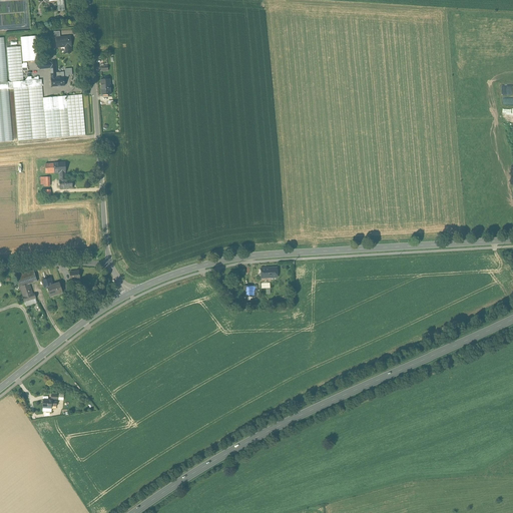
[(63,0),(56,0),(57,1),(58,11),(65,10),(63,0)]
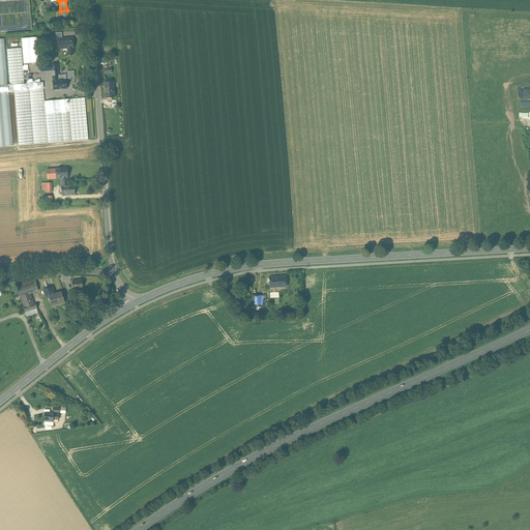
[(37,37),(22,38),(23,63),(39,62),(37,37)]
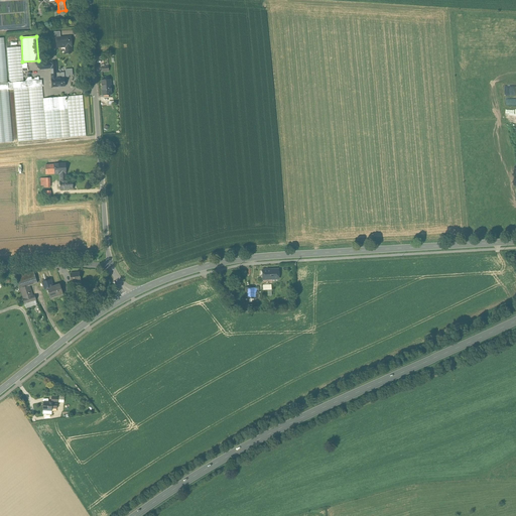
[(60,37),(55,38),(56,47),(66,47),(66,53),(72,52),(71,46),(72,46),(71,36),(60,37)]
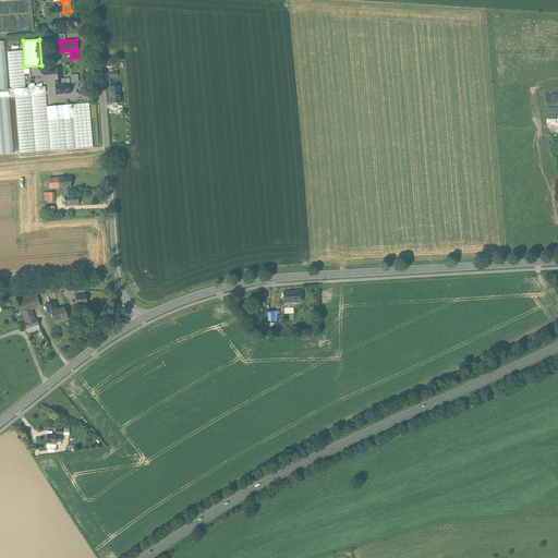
[(22,50),(7,51),(10,89),(14,89),(25,88),(22,50)]
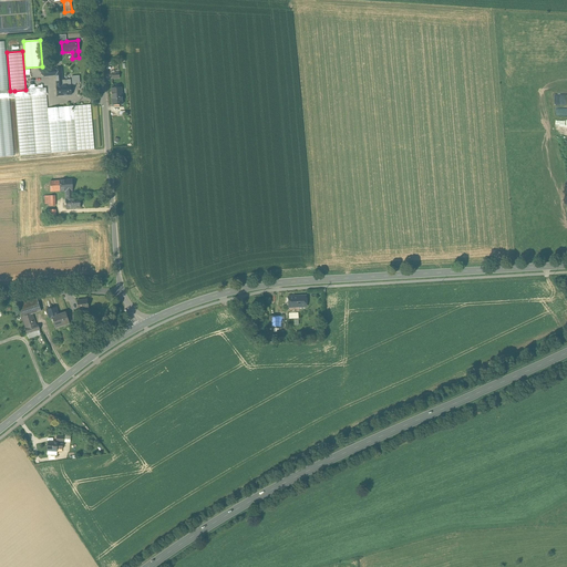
[(57,86),(57,96),(71,95),(71,85),(62,85),(57,86)]
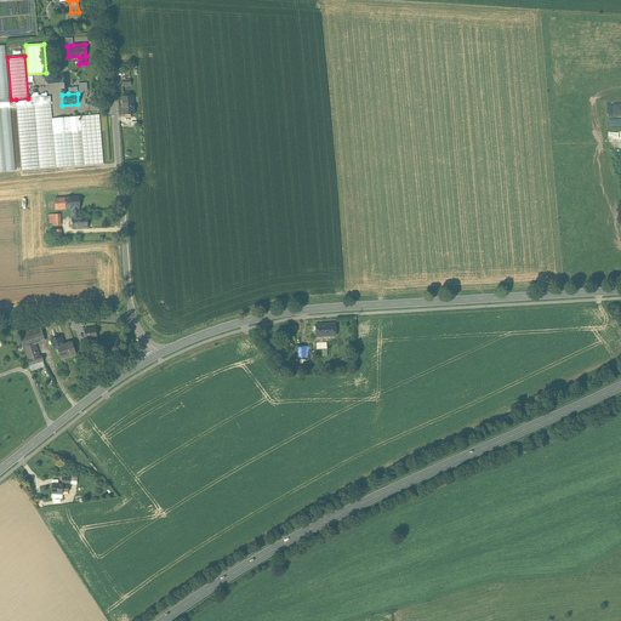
[(132,96),(123,97),(124,115),(134,114),(132,96)]
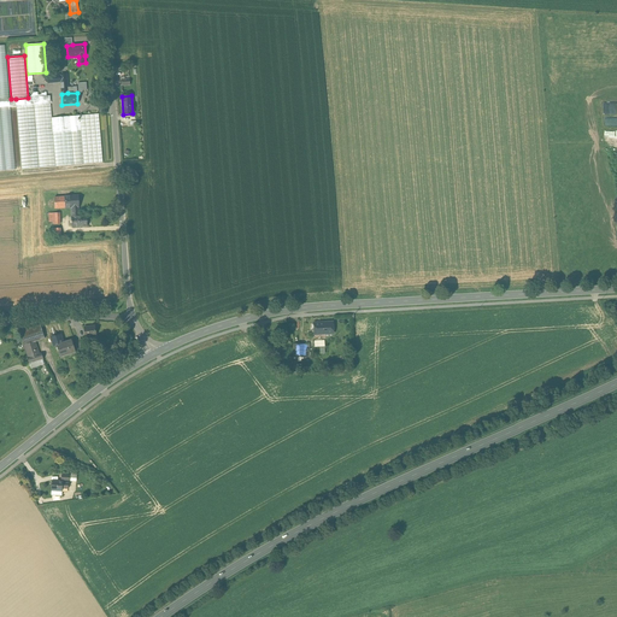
[(28,98),(16,99),(22,169),(56,166),(52,118),(50,97),(28,98)]
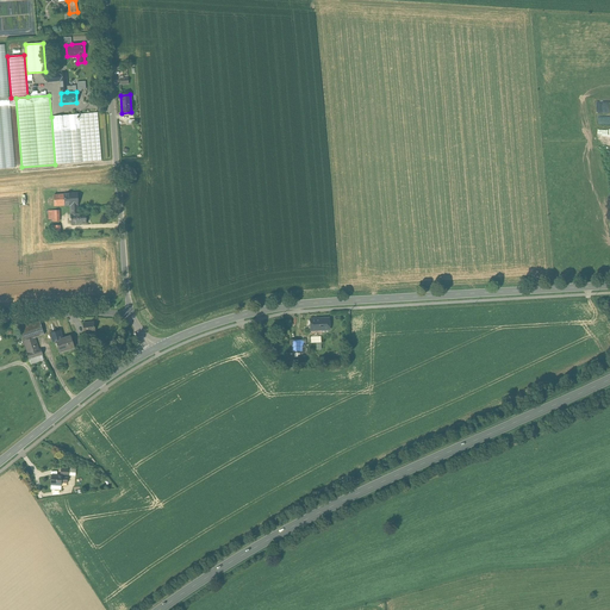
[(0,168),(16,168),(10,107),(0,107),(0,168)]
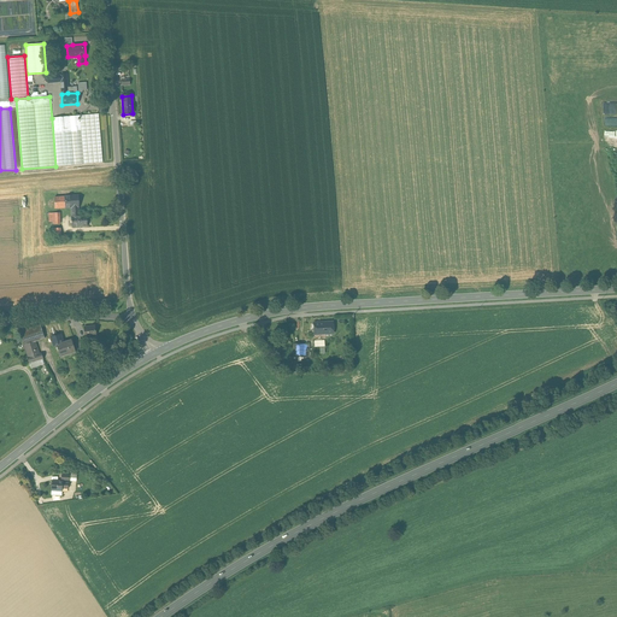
[(99,113),(80,116),(83,164),(103,163),(99,113)]
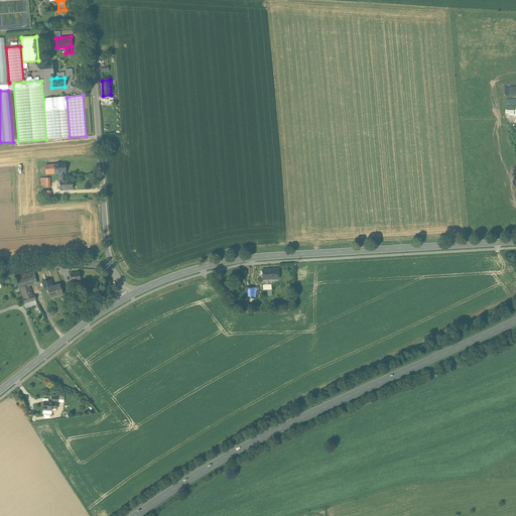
[(67,97),(43,99),(46,139),(70,137),(67,97)]
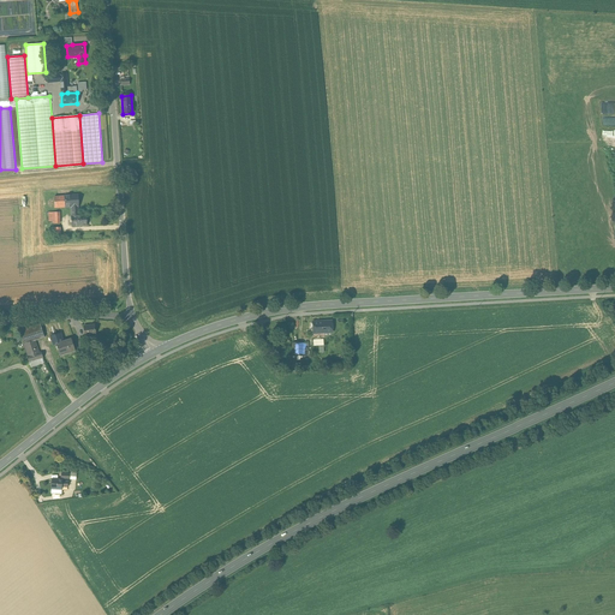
[(78,196),(54,197),(54,208),(72,207),(72,216),(78,216),(78,213),(78,206),(78,196)]
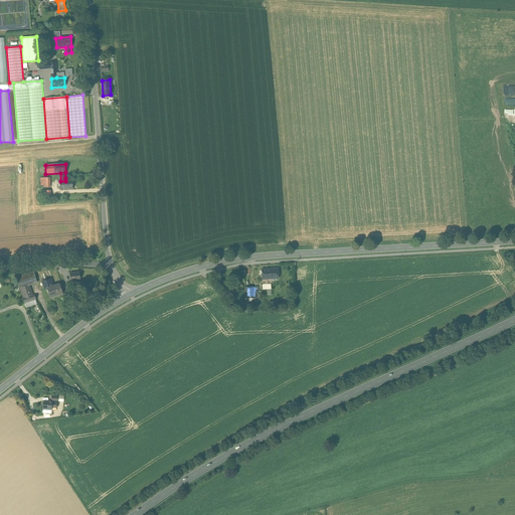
[(60,181),(59,181),(60,189),(73,189),(72,180),(65,181),(60,181)]
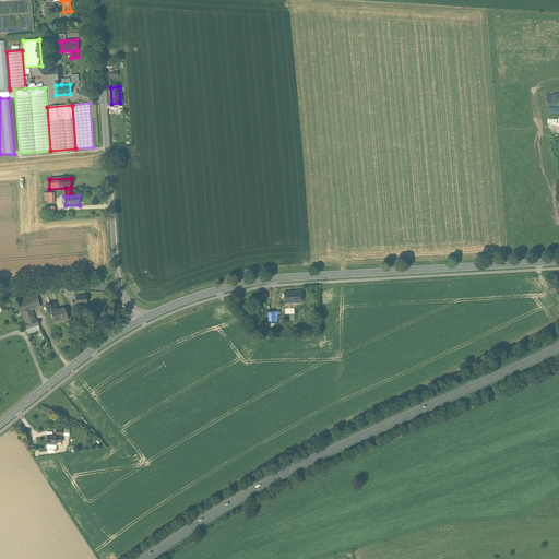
[(301,292),(284,293),(285,304),(301,302),(301,292)]
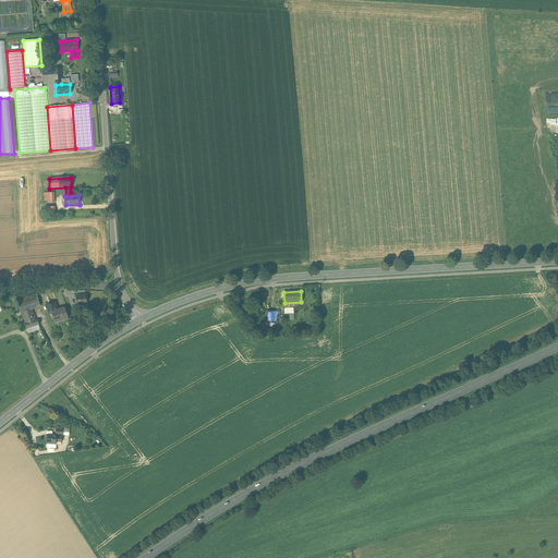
[(36,294),(29,296),(33,305),(39,303),(36,294)]
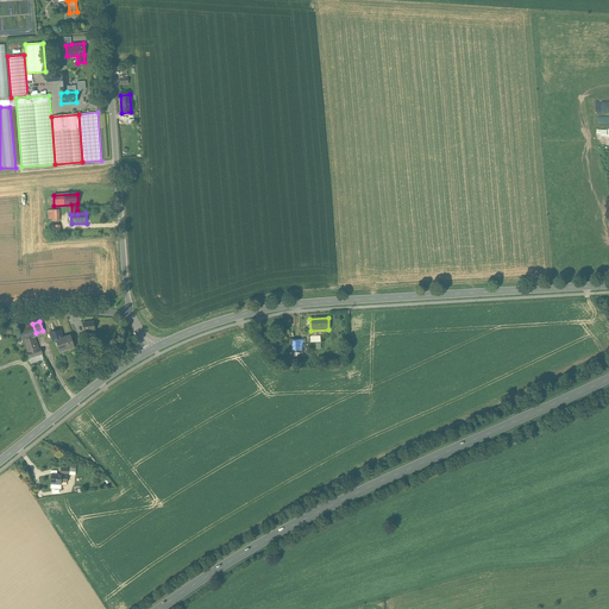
[(94,322),(89,322),(86,322),(83,324),(83,333),(88,332),(95,332),(94,326),(94,322)]
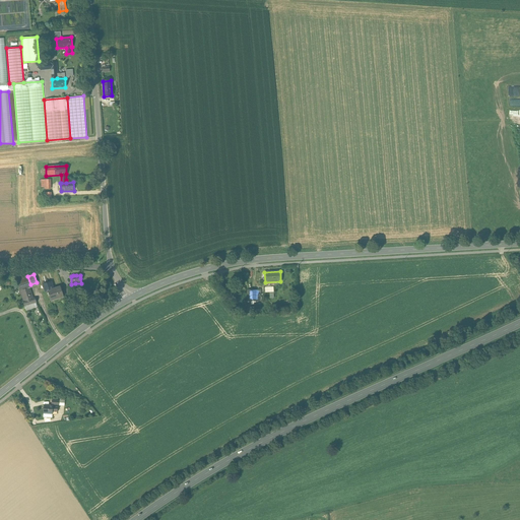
[(27,276),(20,278),(21,284),(18,285),(20,290),(29,288),(31,287),(30,284),(27,276)]
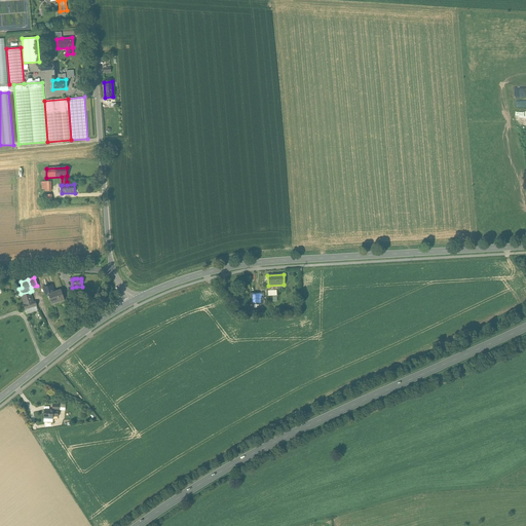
[(61,291),(53,293),(51,285),(43,288),(46,296),(48,295),(51,304),(55,303),(57,305),(65,303),(64,300),(61,291)]
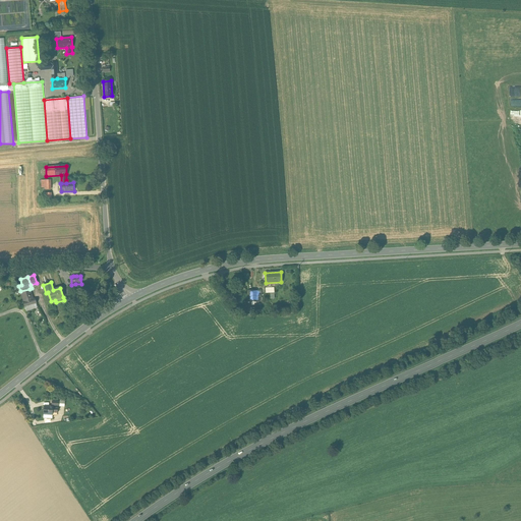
[(30,289),(20,291),(24,302),(22,302),(24,307),(37,303),(35,298),(33,299),(30,289)]
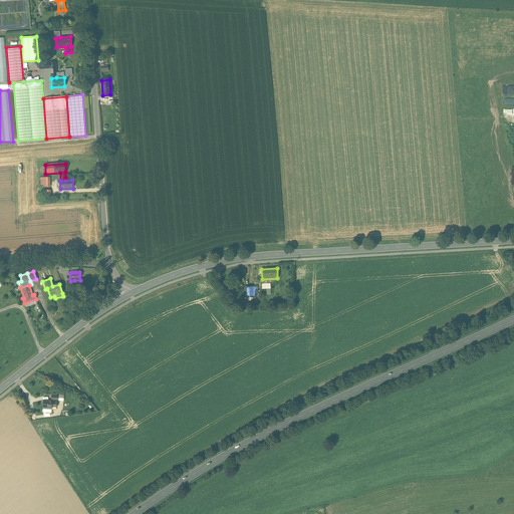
[(258,287),(245,286),(244,297),(245,298),(245,299),(248,299),(248,300),(253,300),(253,298),(257,298),(258,287)]
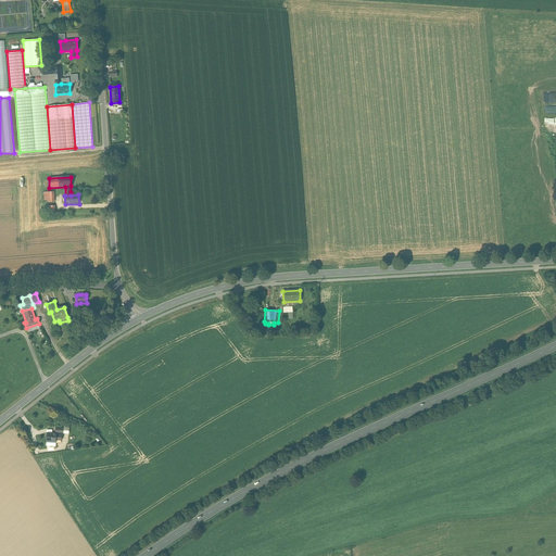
[(49,313),(46,313),(49,325),(54,323),(54,321),(51,312),(49,313)]
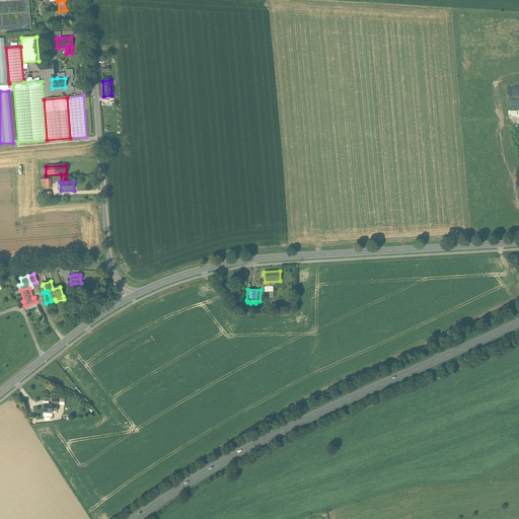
[(53,404),(44,404),(44,413),(52,414),(52,411),(57,411),(58,406),(53,406),(53,404)]
